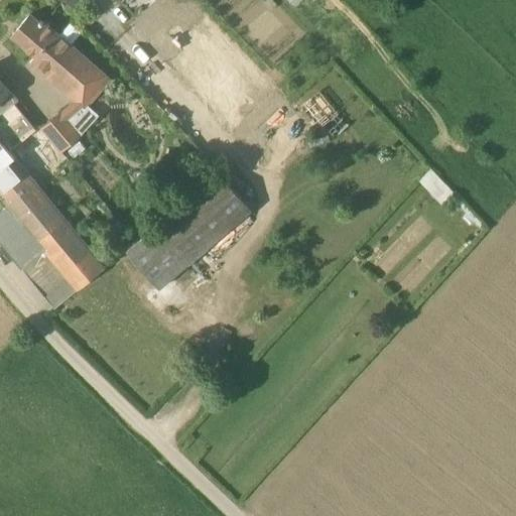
[(44,23),(42,24),(30,14),(12,35),(35,54),(29,61),(85,109),(88,106),(110,80),(70,44),(58,35),(44,23)]
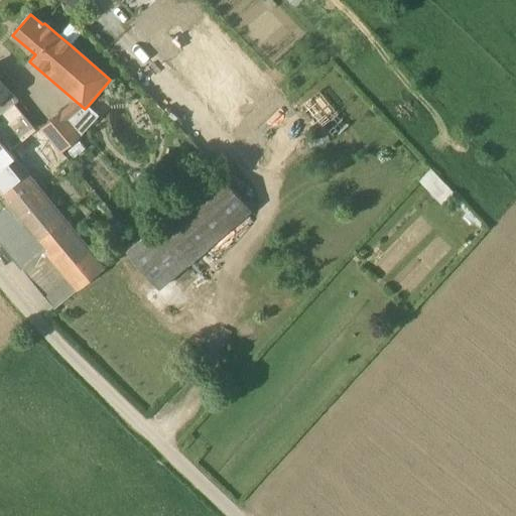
[(208,33),(187,52),(212,80),(206,85),(229,109),(256,83),(208,33)]
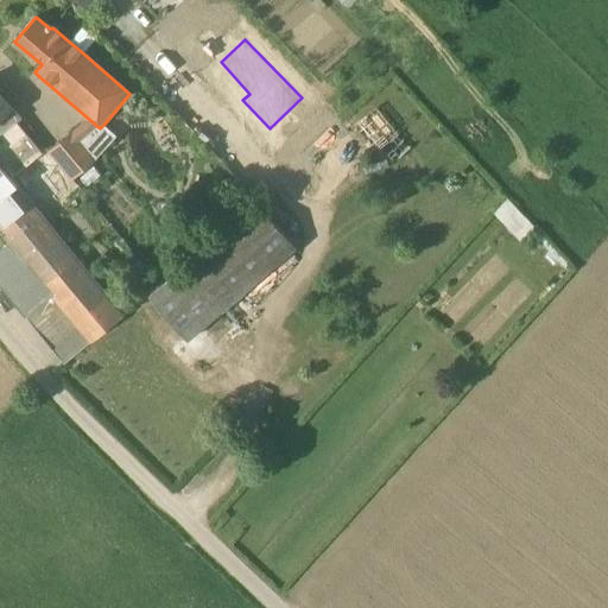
[(0,144),(0,157),(26,192),(56,168),(43,153),(44,152),(19,122),(21,120),(10,108),(0,97),(0,140),(2,143),(0,144)]
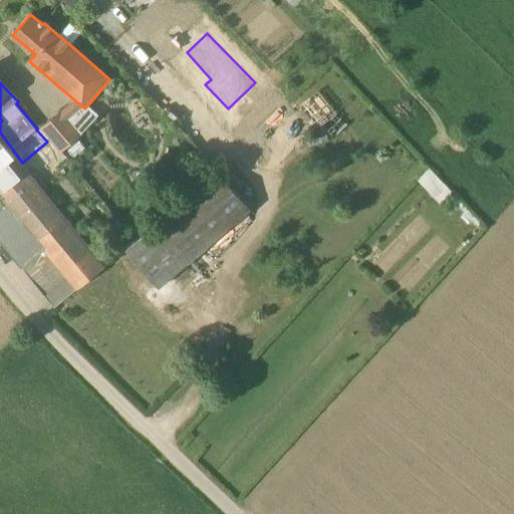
[(81,136),(61,111),(42,127),(62,151),(81,136)]
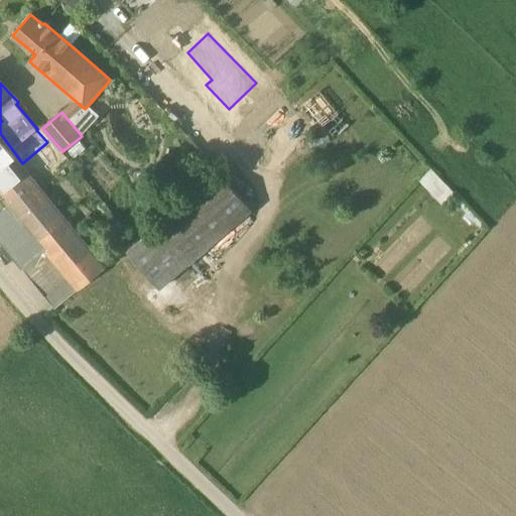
[(106,266),(41,188),(11,152),(0,138),(0,241),(54,308),(106,266)]
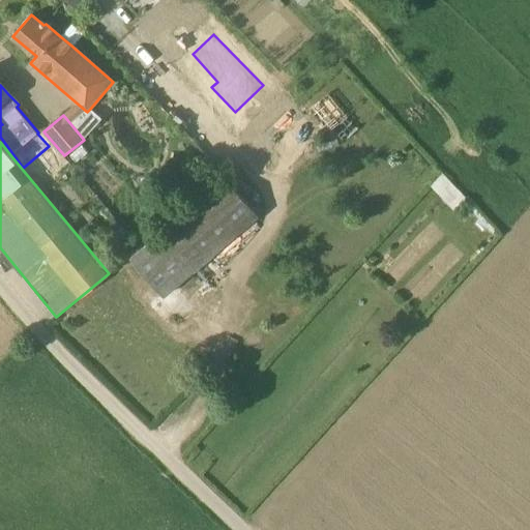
[(431,183),(453,206),(465,195),(443,172),(431,183)]
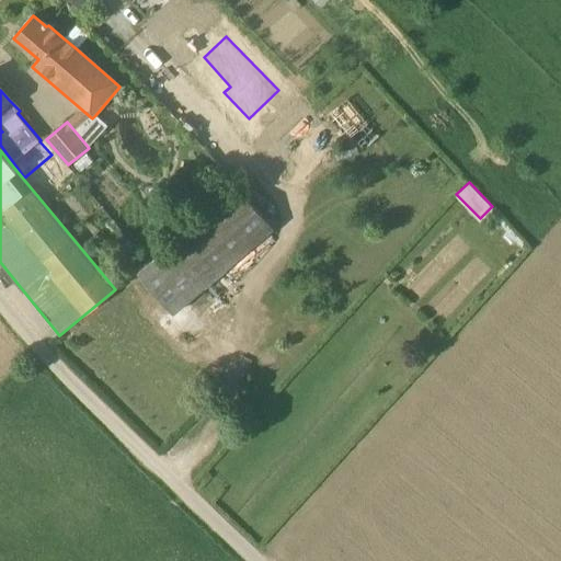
[(238,187),(213,209),(192,228),(179,239),(139,274),(174,312),(272,228),(238,187)]
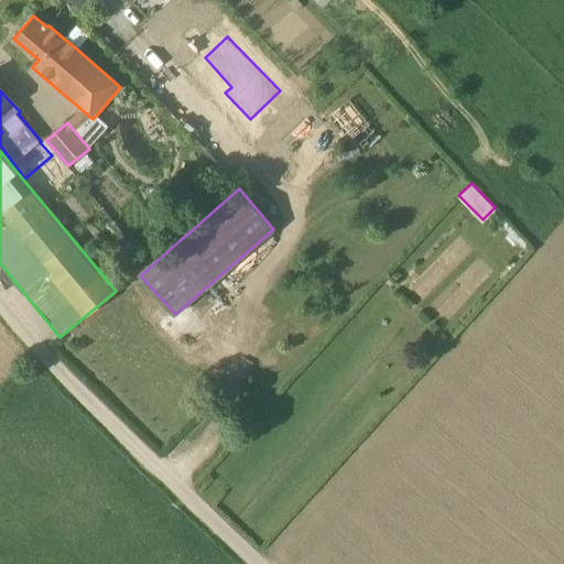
[(180,240),(193,229),(174,208),(161,218),(180,240)]
